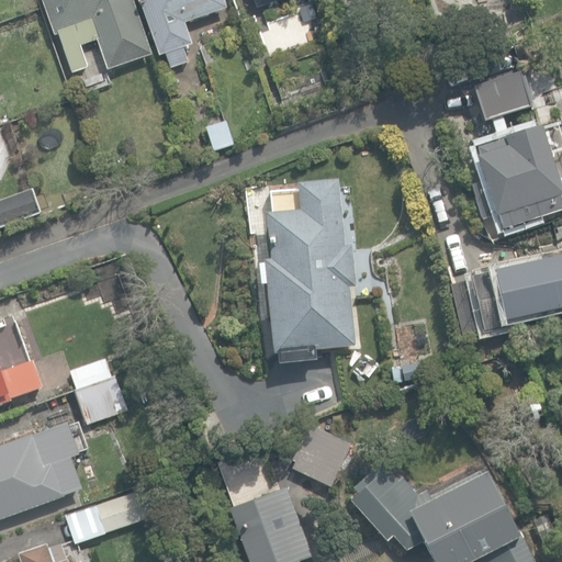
[(57,35),(71,74),(87,68),(79,46),(97,41),(108,70),(152,55),(132,0),(42,0),(55,36),(57,35)]
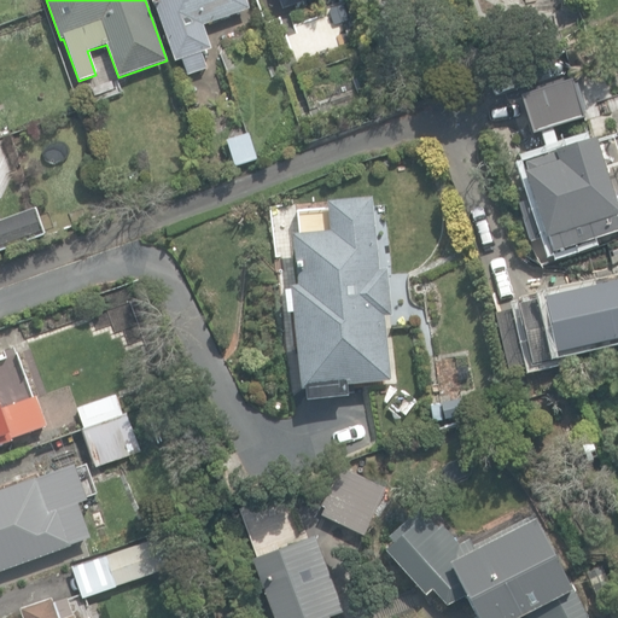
[(182,59),(188,76),(207,69),(200,53),(211,50),(202,27),(249,10),(245,0),(152,0),(175,62),(182,59)]
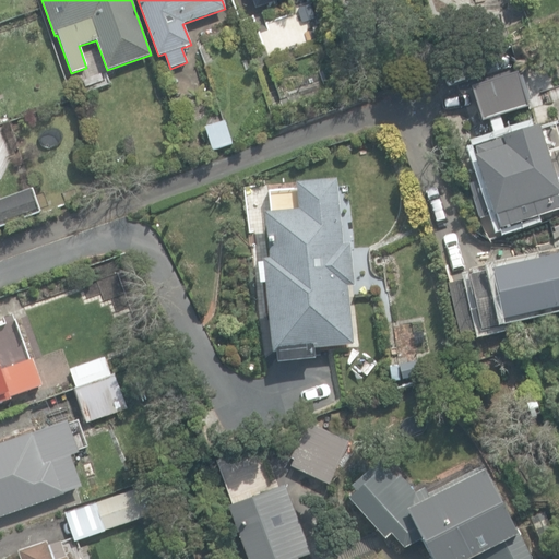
[(314,13),(319,25),(333,20),(328,8),(314,13)]
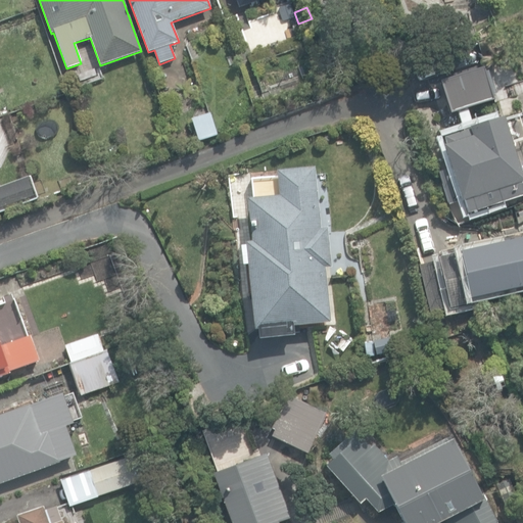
[(191,119),(199,142),(217,136),(208,112),(191,119)]
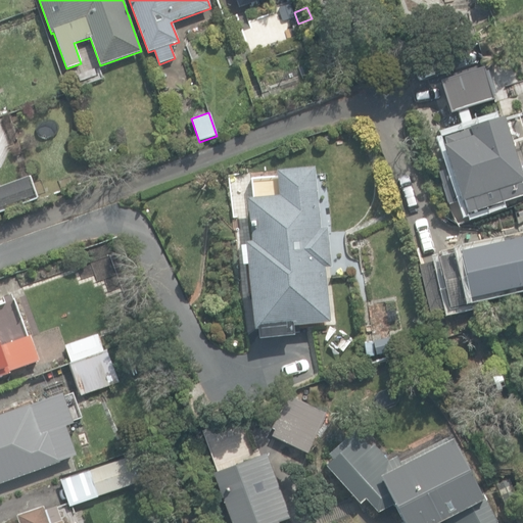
[(468,214),(522,196),(522,170),(519,171),(502,116),(468,128),(469,132),(446,139),(447,145),(443,147),(462,202),(465,202),(468,214)]
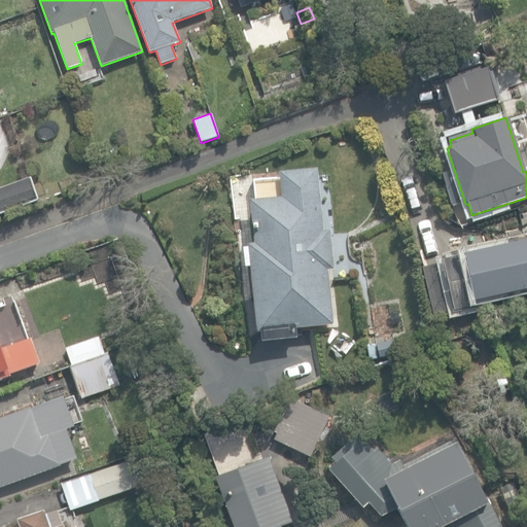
[(250,267),(257,332),(332,324),(327,270),(334,269),(329,231),(323,231),(317,168),(279,172),(282,198),(249,201),(253,243),(247,244),(248,248),(243,248),(245,268),(250,267)]
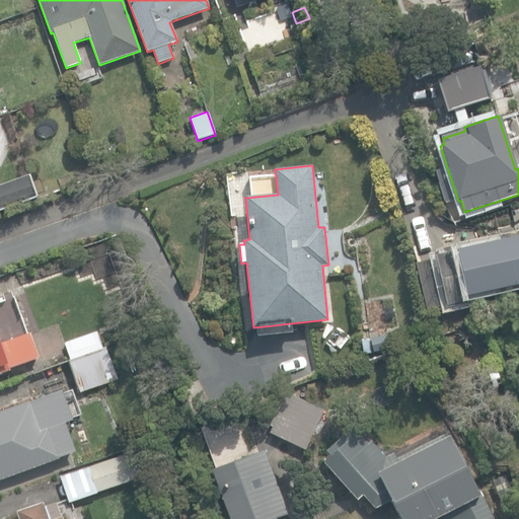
[(0,186),(0,211),(38,199),(28,175),(0,186)]
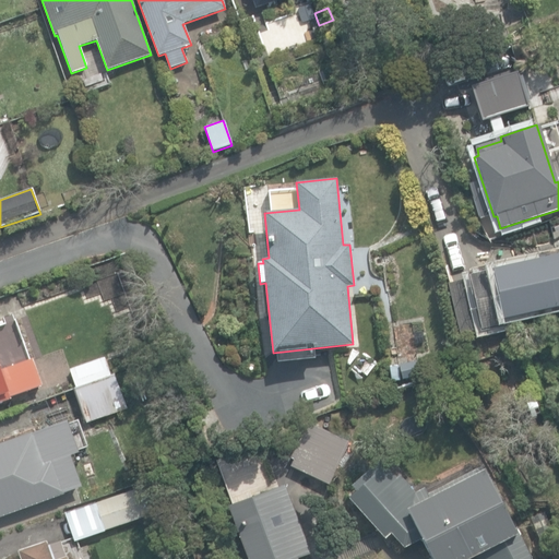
[(449,284),(461,335),(480,331),(507,324),(506,321),(558,308),(558,253),(492,270),(468,275),(470,278),(449,284)]
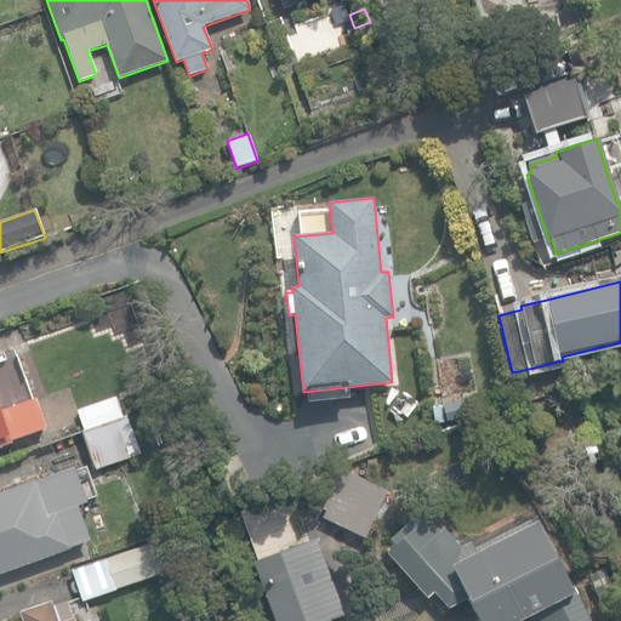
[(0,329),(0,352),(27,345),(20,323),(0,329)]
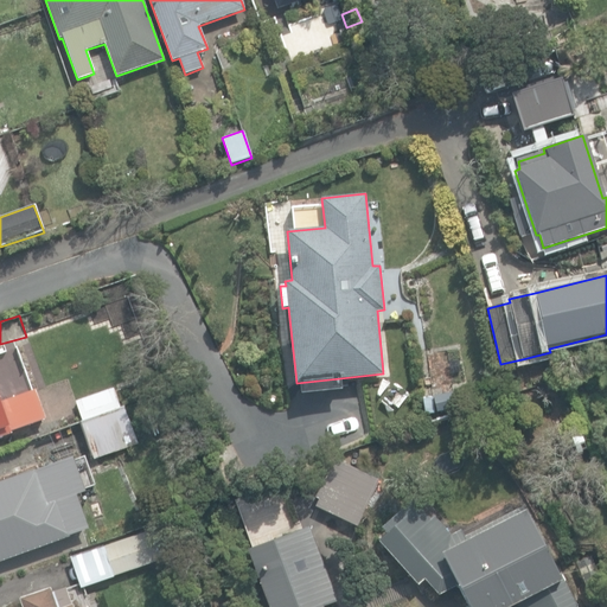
[(80,421),(95,461),(139,443),(125,407),(121,408),(113,388),(76,403),(82,420),(80,421)]
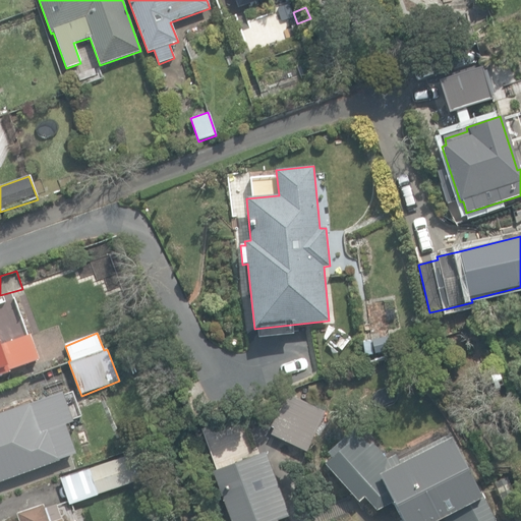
[(0,374),(9,371),(7,364),(10,363),(4,345),(0,346),(0,344),(0,374)]
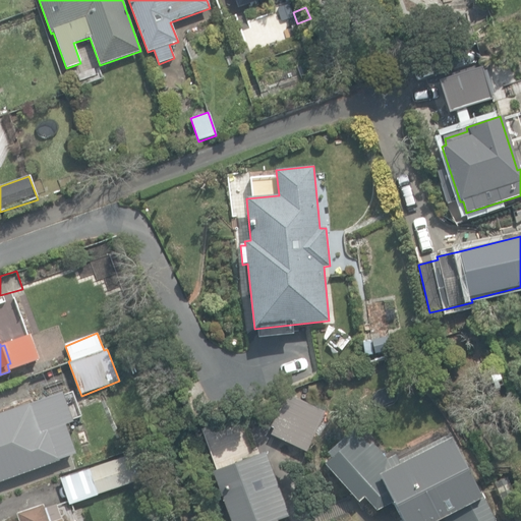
[(275,436),(305,451),(324,417),(292,401),(275,436)]
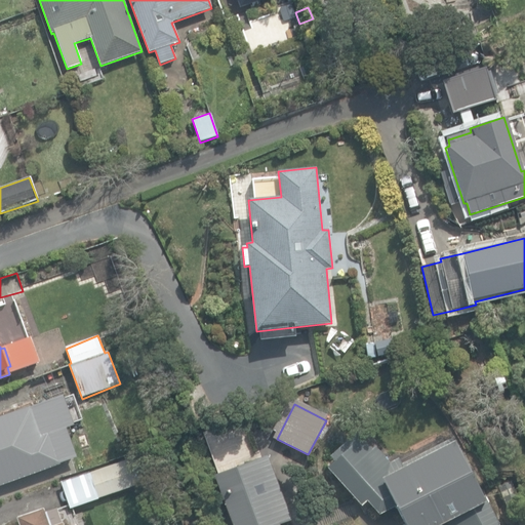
[(0,486),(62,465),(53,442),(66,438),(61,422),(40,430),(32,406),(0,416),(0,486)]
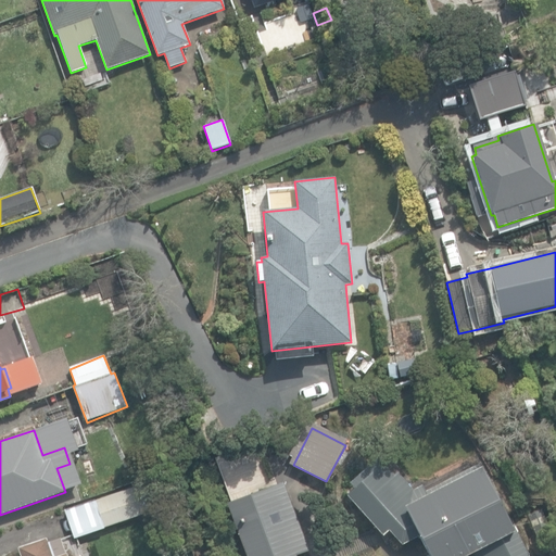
[(528,555),(482,466),(428,494),(422,484),(413,489),(396,471),(392,475),(379,458),(350,483),(352,489),(345,492),(383,535),(389,532),(401,545),(419,535),(429,555),(467,555),(474,553),(475,555),(528,555)]
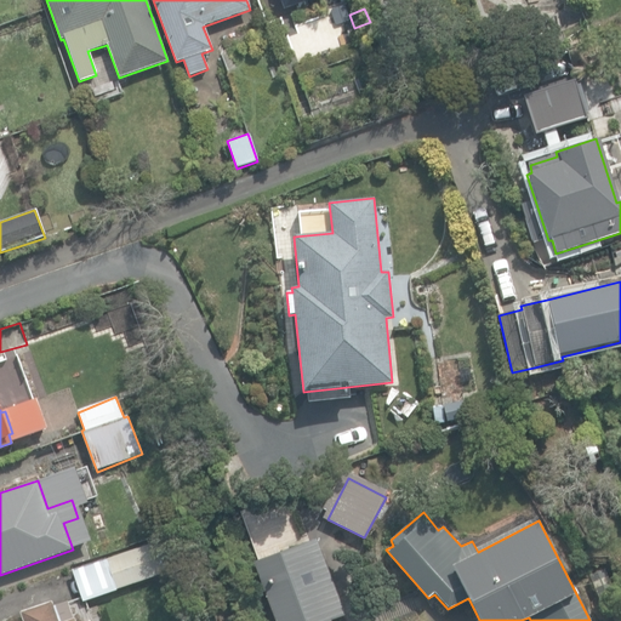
[(330,620),(347,614),(318,539),(252,563),(274,620),(330,620)]
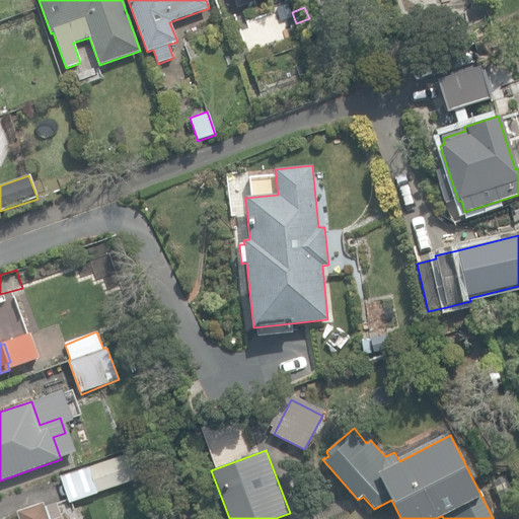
[(68,503),(140,478),(132,453),(60,477),(68,503)]
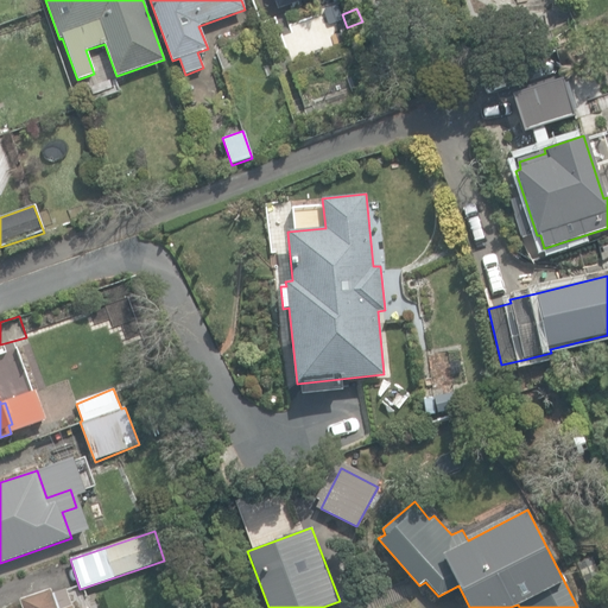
[(71,607),(67,588),(52,593),(51,588),(19,599),(21,607),(71,607)]
